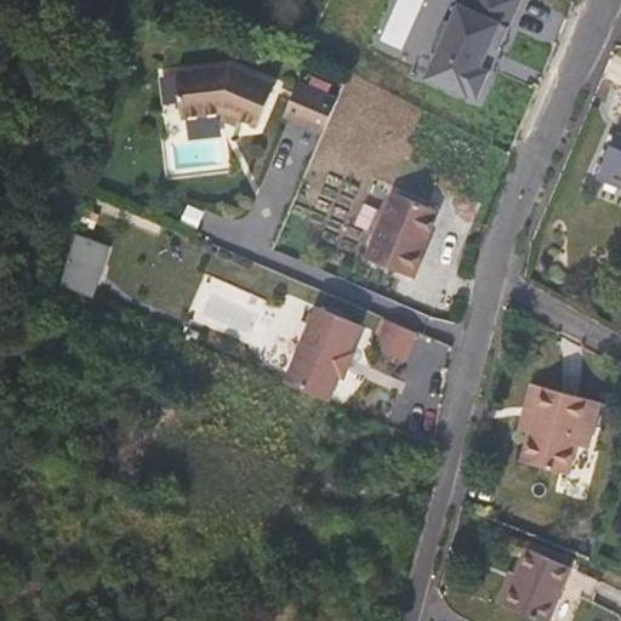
[(513,29),(525,0),(473,0),(469,12),(461,9),(454,26),(446,23),(436,50),(442,52),(429,80),(471,98),(473,95),(480,98),(493,72),(484,68),(502,26),(513,29)]
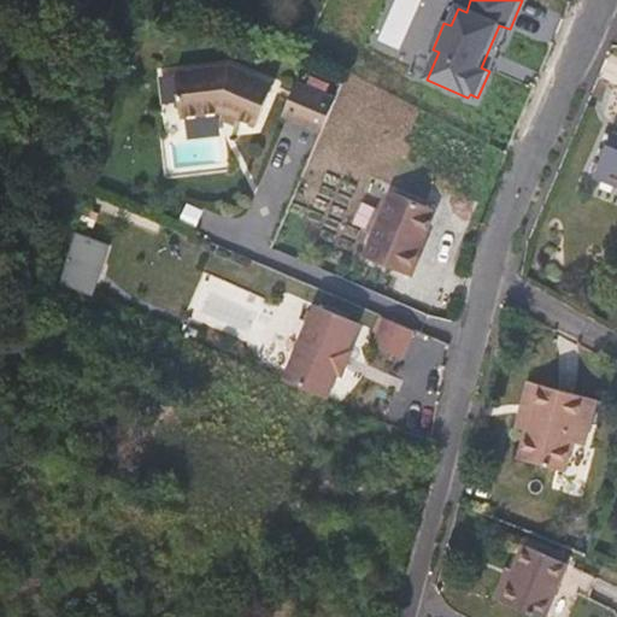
[(252,127),(272,78),(230,60),(175,66),(181,116),(217,112),(252,127)]
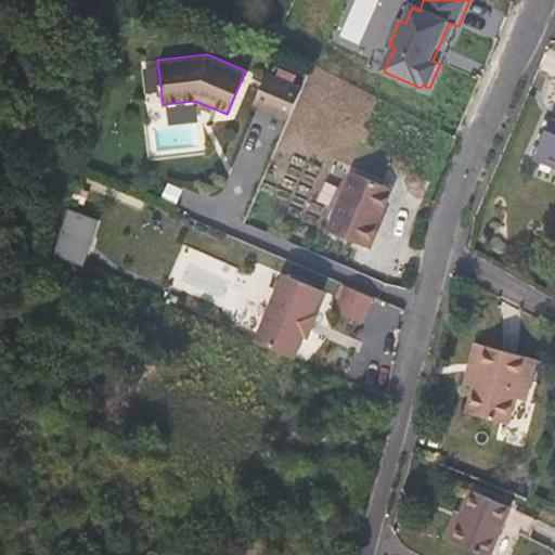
[(301,88),(272,76),(261,100),(291,113),(301,88)]
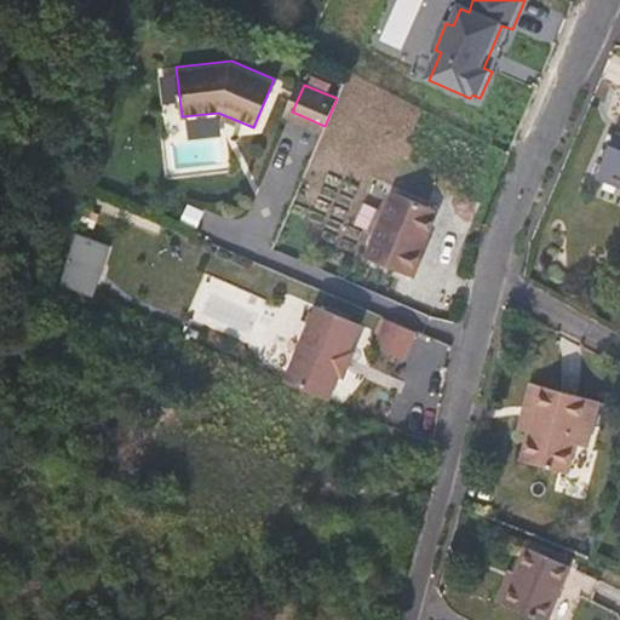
[(619,125),(598,178),(619,187),(619,125)]
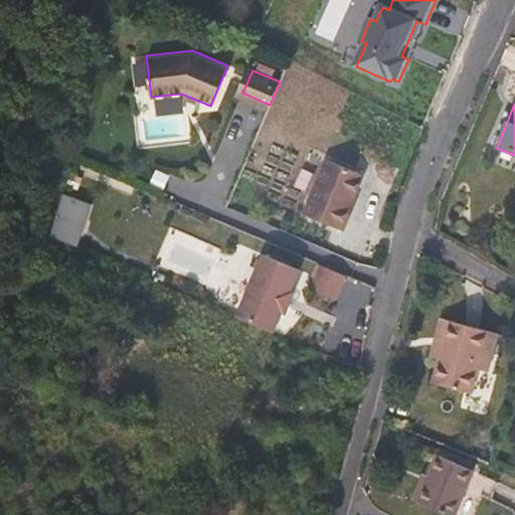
[(345,216),(360,179),(323,164),(300,217),(339,234),(346,218),(345,216)]
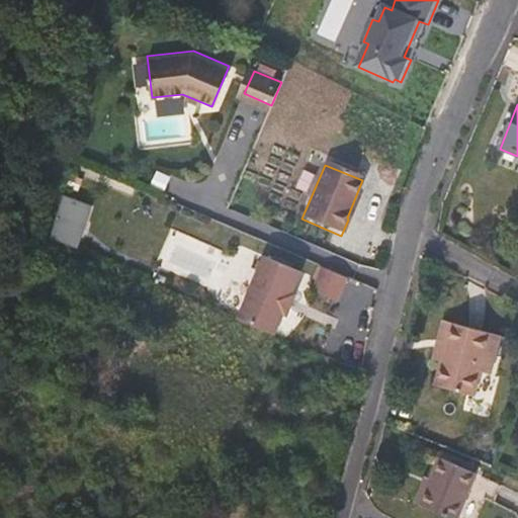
[(93,208),(68,200),(56,236),(82,250),(93,208)]
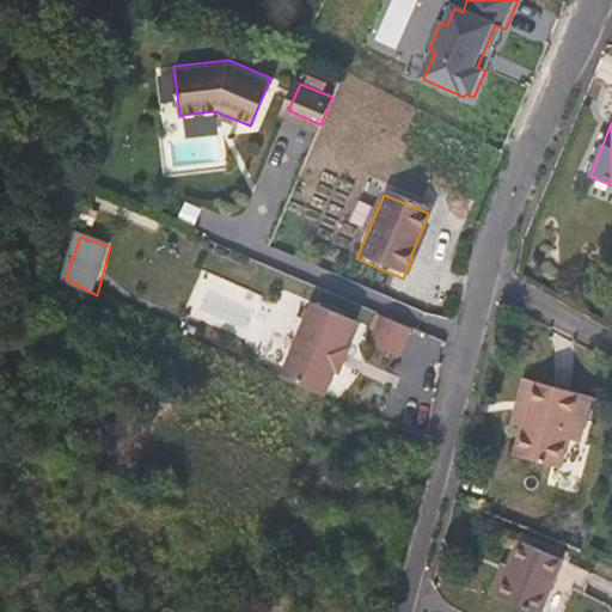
[(343,341),(354,317),(311,299),(280,371),(323,390),(334,366),(337,367),(348,343),(343,341)]
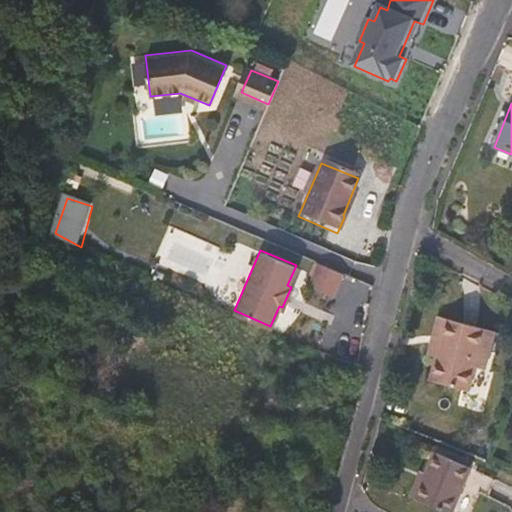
[(343,275),(316,264),(307,286),(333,298),(343,275)]
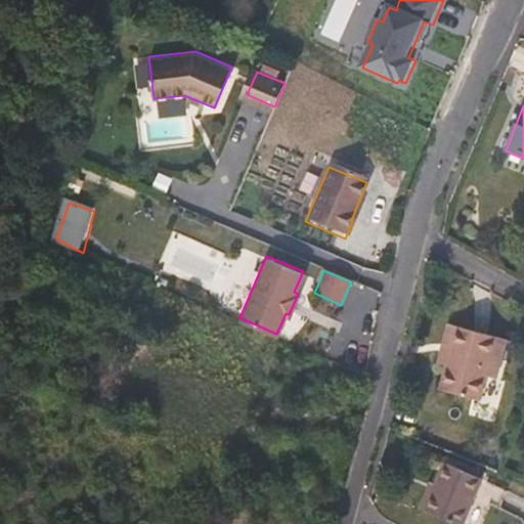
[(449,323),(444,343),(439,363),(447,365),(440,390),(480,401),(487,376),(496,379),(501,359),(507,360),(512,341),(449,323)]
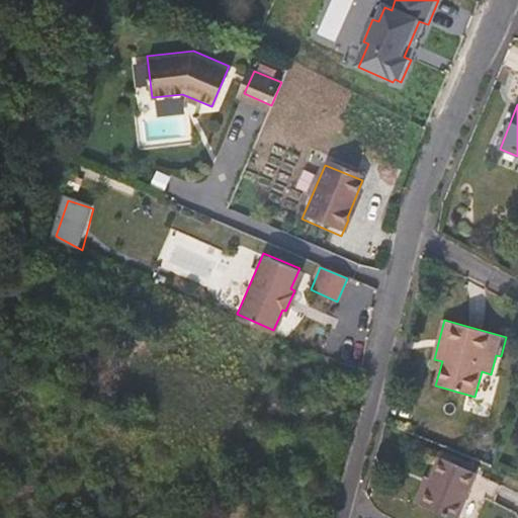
[(448,517),(458,517),(479,473),(438,457),(430,478),(426,476),(420,490),(415,503),(448,517)]
